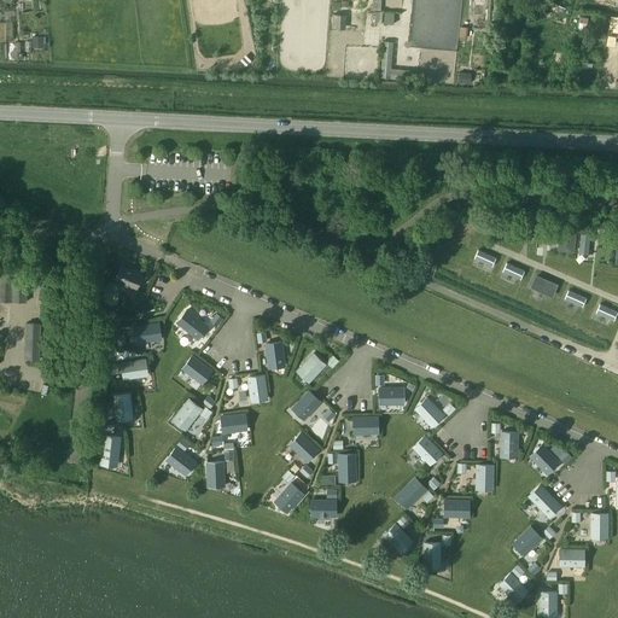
[(391,42),(383,41),(379,77),(389,79),(391,42)]
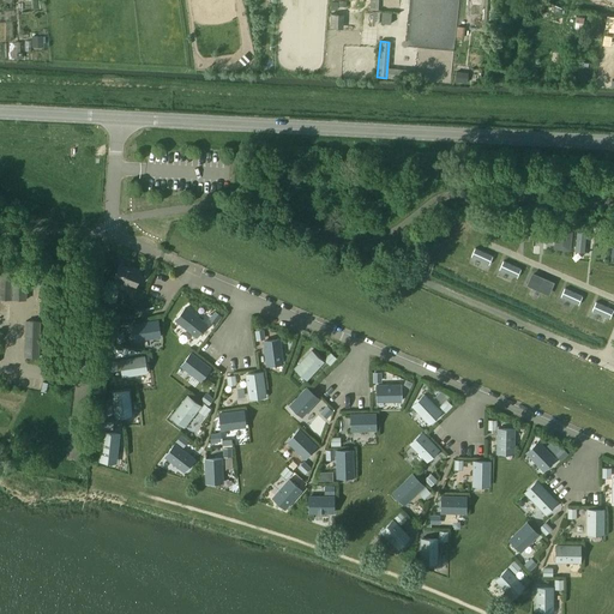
[(410,71),(389,68),(387,78),(410,80),(410,71)]
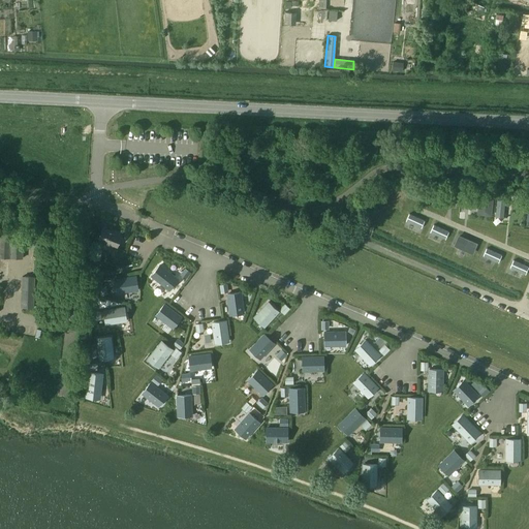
[(393,62),(392,70),(402,71),(402,66),(398,65),(398,62),(393,62)]
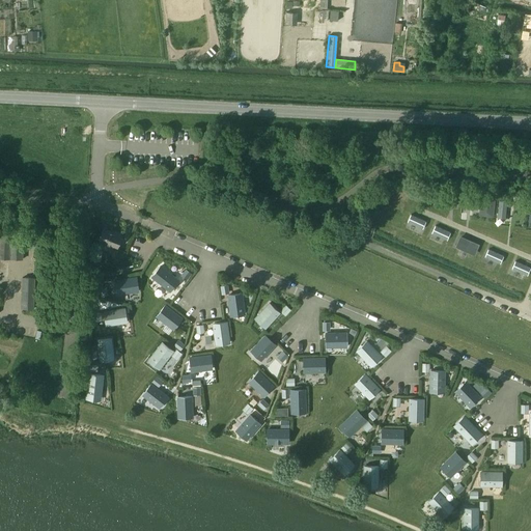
[(111,230),(113,225),(106,222),(104,228),(103,227),(96,245),(98,245),(99,242),(116,249),(121,234),(111,230)]
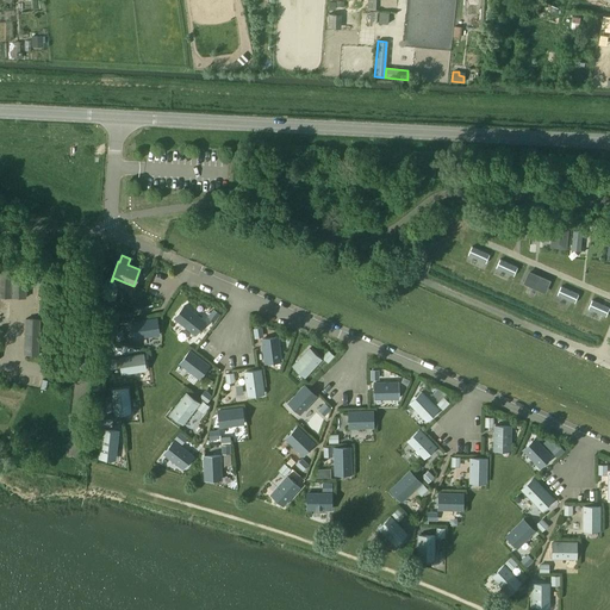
[(0,297),(26,298),(27,269),(0,267),(0,297)]
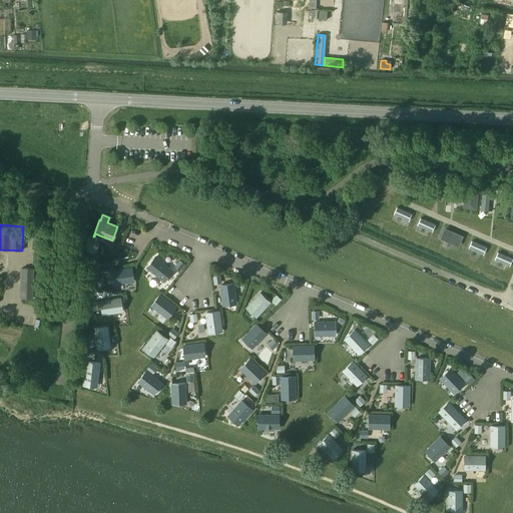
[(51,237),(51,227),(44,227),(43,236),(51,237)]
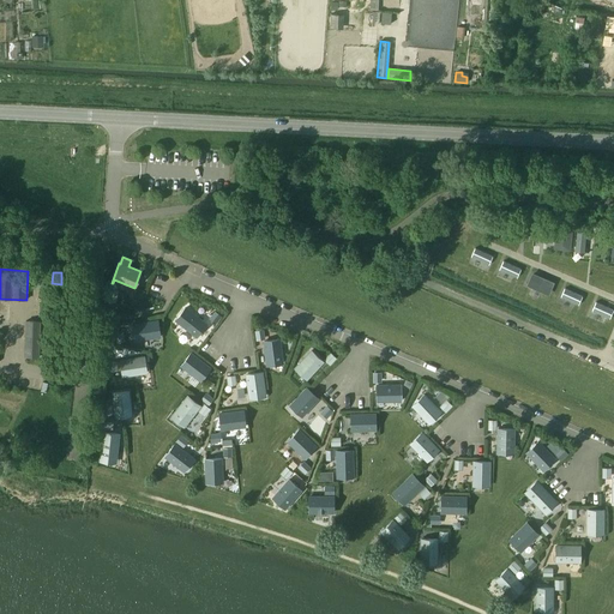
[(138,306),(144,290),(137,287),(131,302),(138,306)]
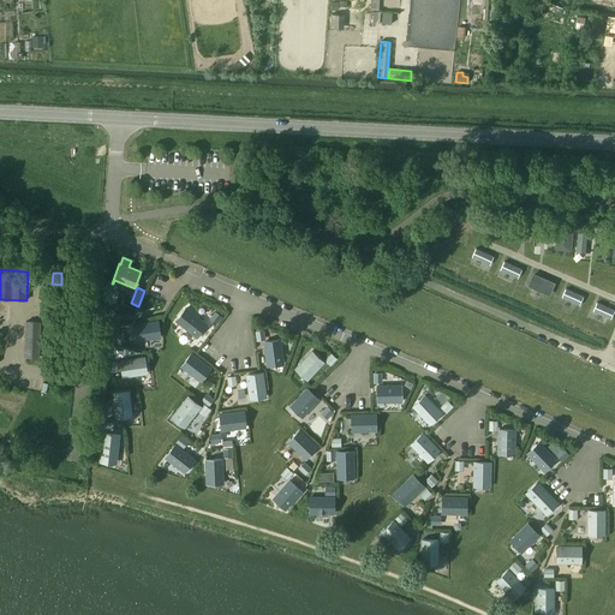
[(197,338),(207,324),(186,309),(175,321),(197,338)]
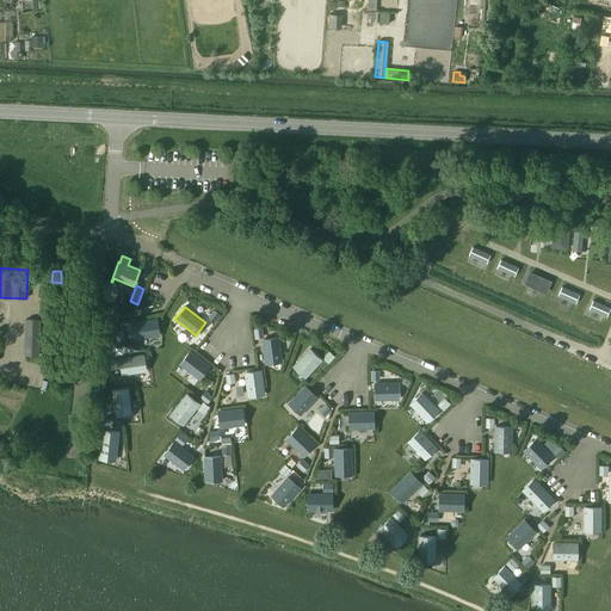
[(216,321),(220,315),(215,312),(210,316),(216,321)]
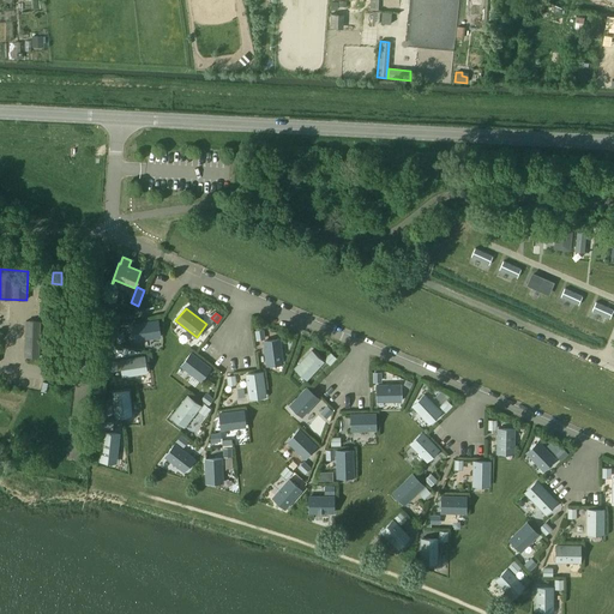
[(40,357),(41,321),(24,320),(23,357),(40,357)]
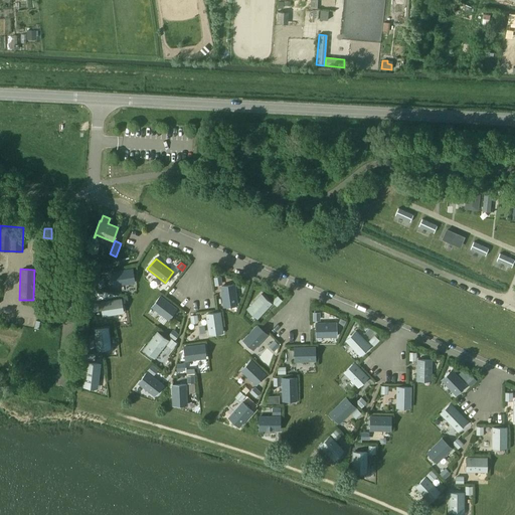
[(114,285),(134,282),(132,270),(112,272),(114,285)]
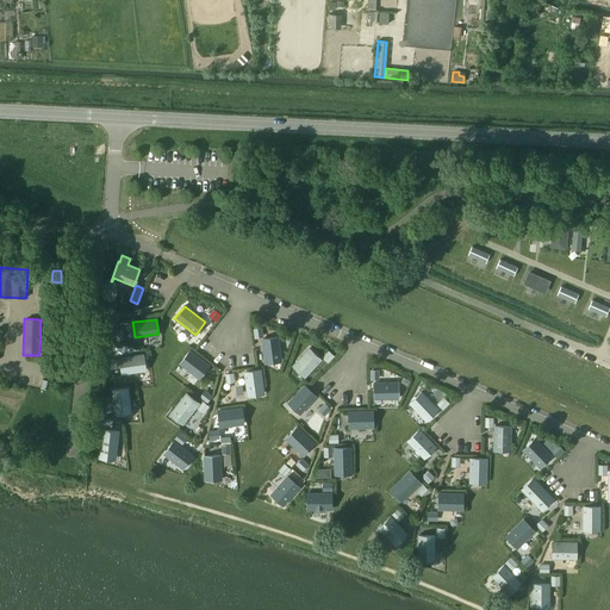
[(73,349),(74,329),(54,328),(53,348),(73,349)]
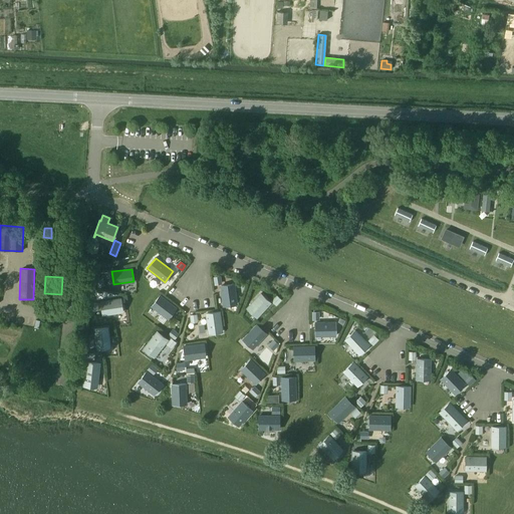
[(224,306),(237,304),(234,284),(221,286),(224,306)]
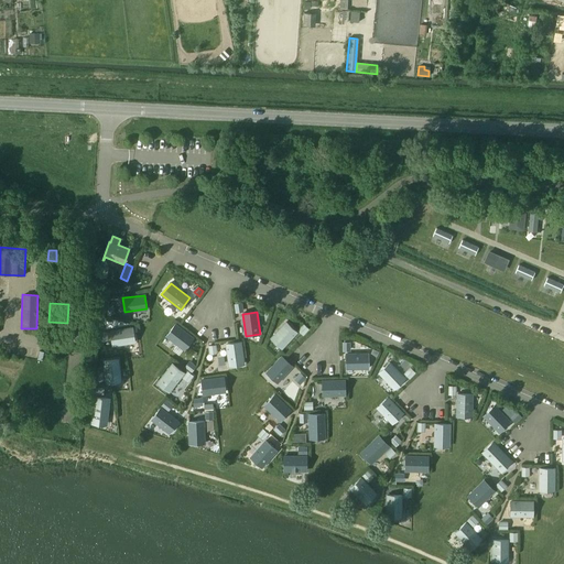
[(281,348),(296,332),(286,322),(271,338),(281,348)]
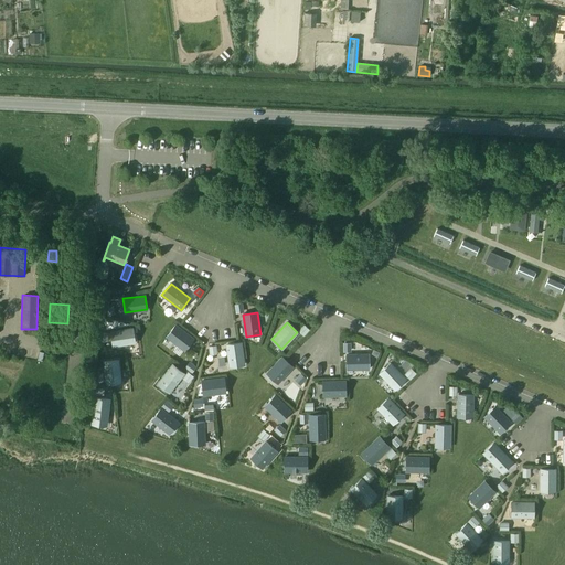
[(184,350),(193,339),(176,324),(167,337),(184,350)]
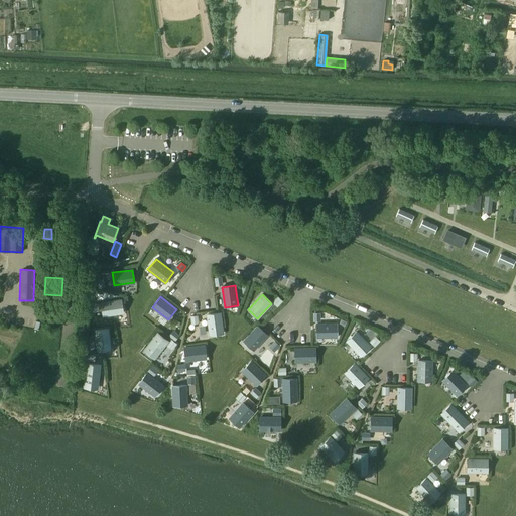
[(278,305),(282,301),(277,297),(273,301),(278,305)]
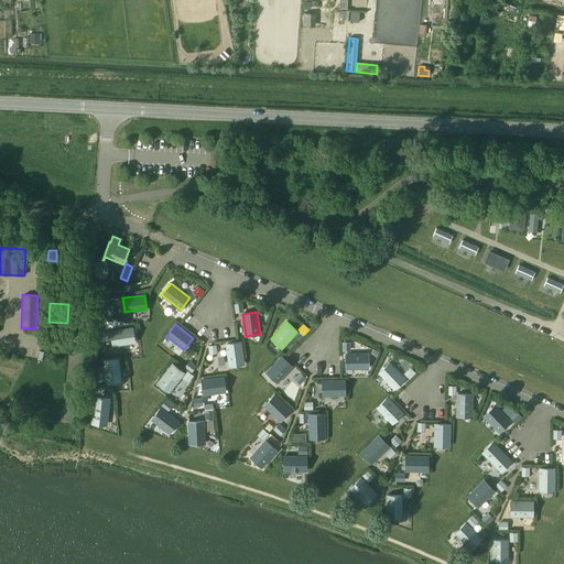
[(112,345),(134,343),(132,328),(110,331),(112,345)]
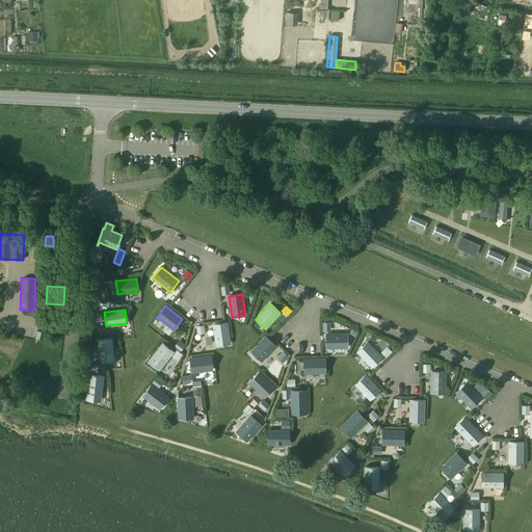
[(216,345),(230,343),(227,322),(213,324),(216,345)]
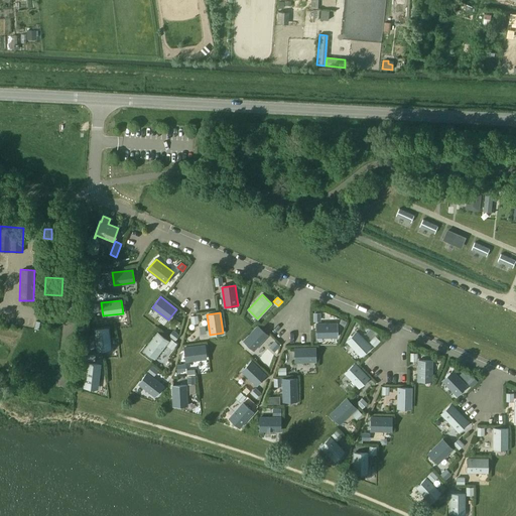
[(254,350),(269,333),(259,324),(244,341),(254,350)]
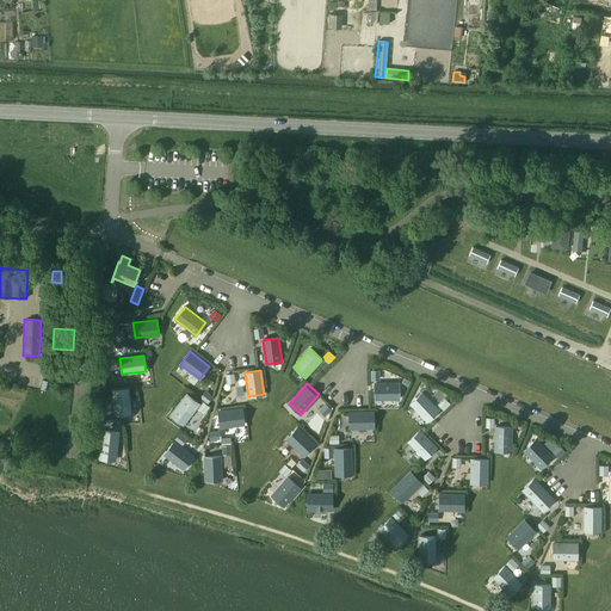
[(375,399),(399,399),(399,383),(375,383),(375,399)]
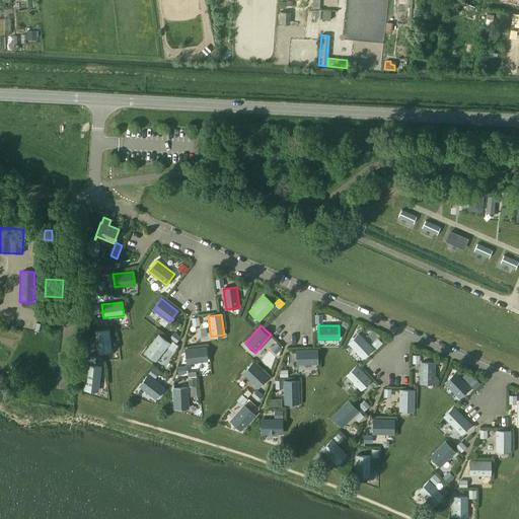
[(108,330),(94,331),(96,353),(112,352),(108,330)]
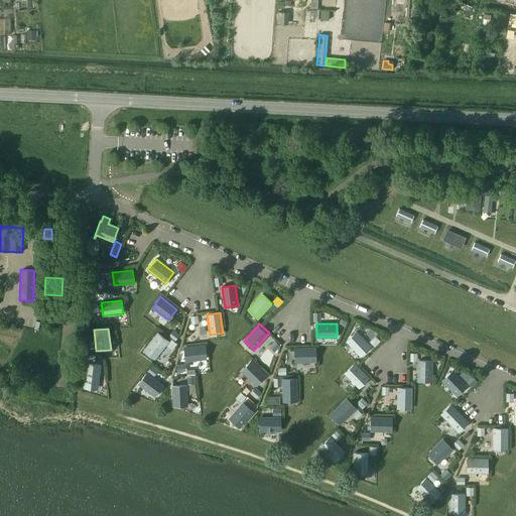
[(174,341),(178,336),(173,332),(170,337),(174,341)]
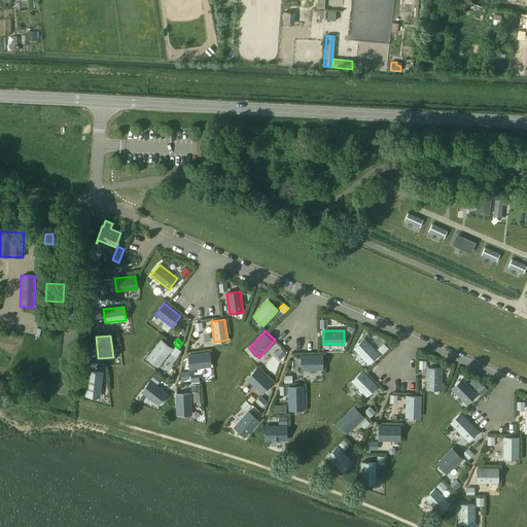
[(369,363),(378,354),(363,339),(354,348),(369,363)]
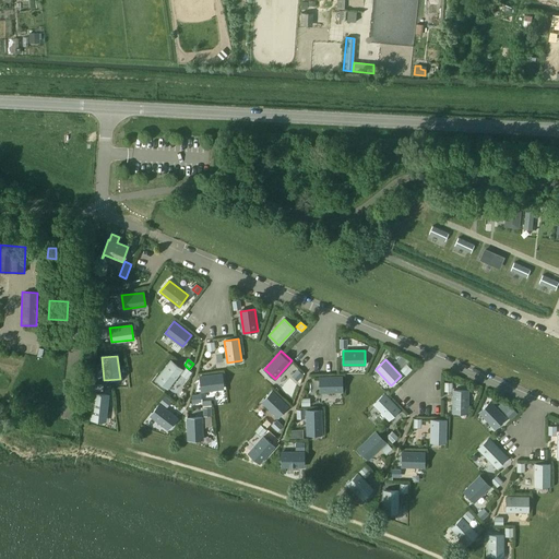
[(167,389),(182,369),(170,360),(156,380),(167,389)]
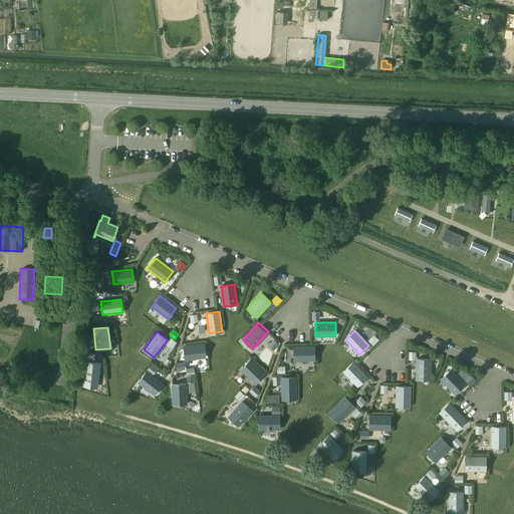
[(271,342),(275,338),(271,334),(267,338),(271,342)]
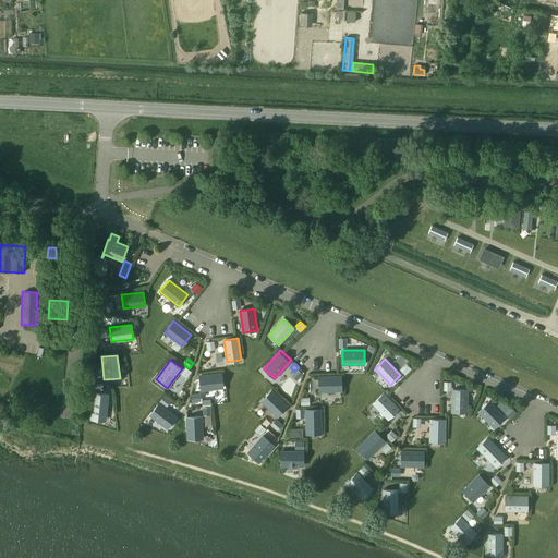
[(405,373),(410,368),(405,364),(401,368),(405,373)]
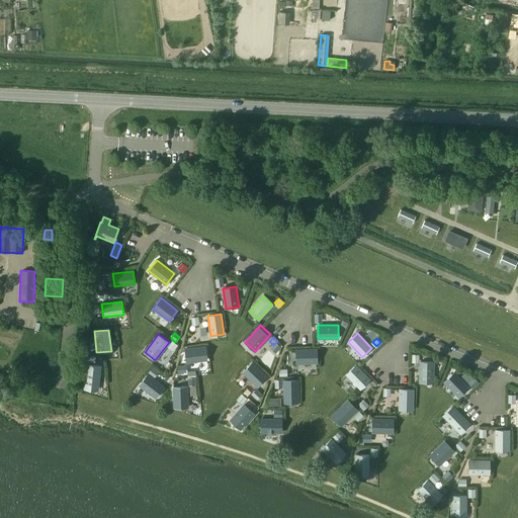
[(173,350),(176,345),(172,342),(168,346),(173,350)]
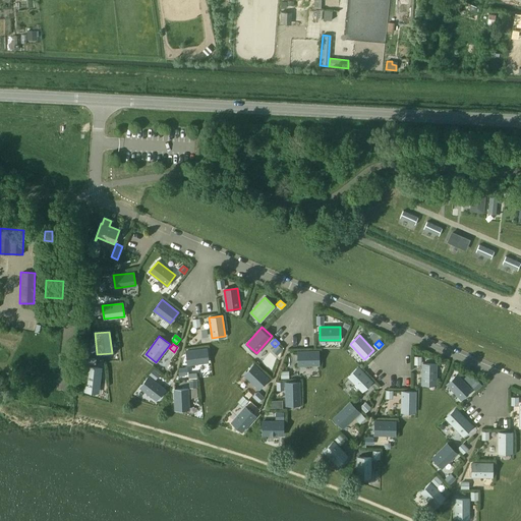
[(187,364),(208,362),(207,349),(186,351),(187,364)]
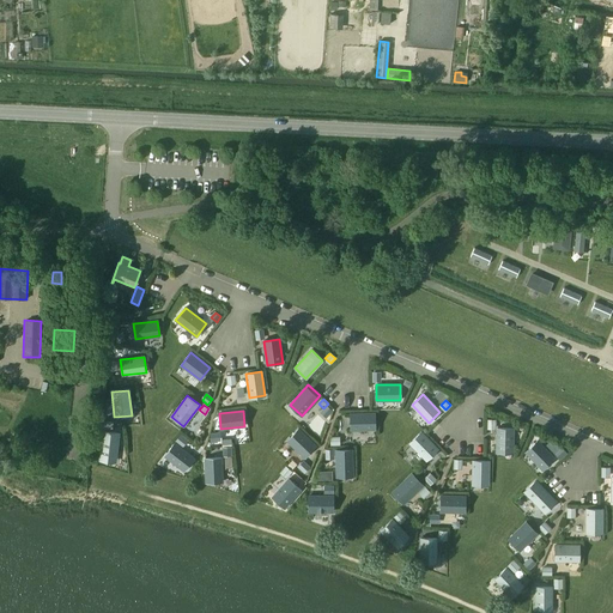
[(351,430),(375,429),(375,413),(351,414),(351,430)]
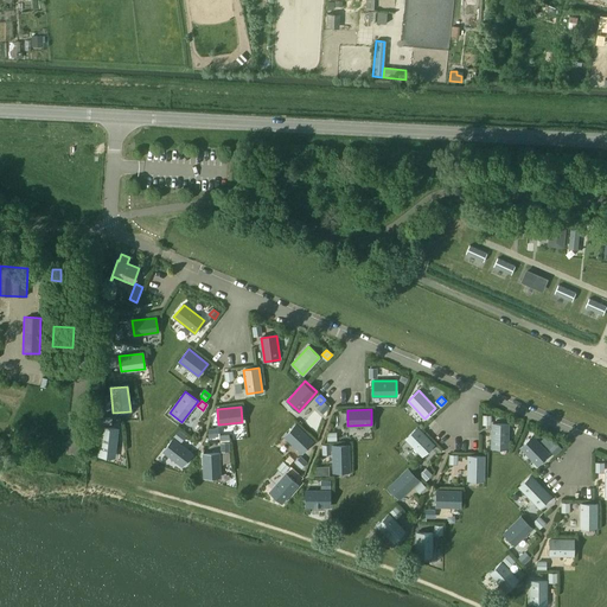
[(508,448),(508,425),(492,423),(492,448),(508,448)]
